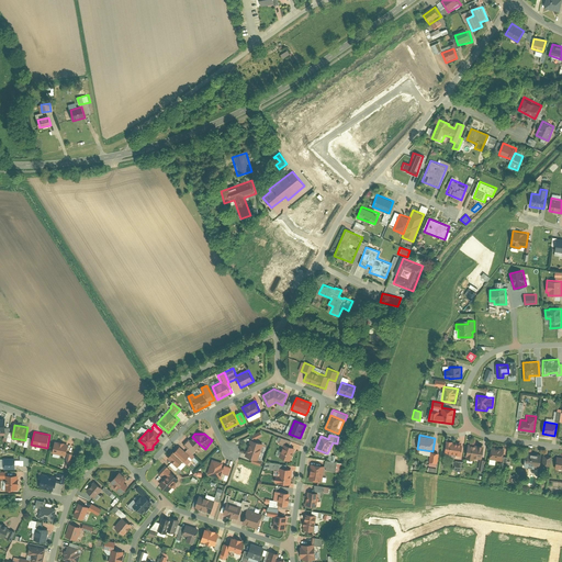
[(192,437),(184,445),(192,452),(200,445),(192,437)]
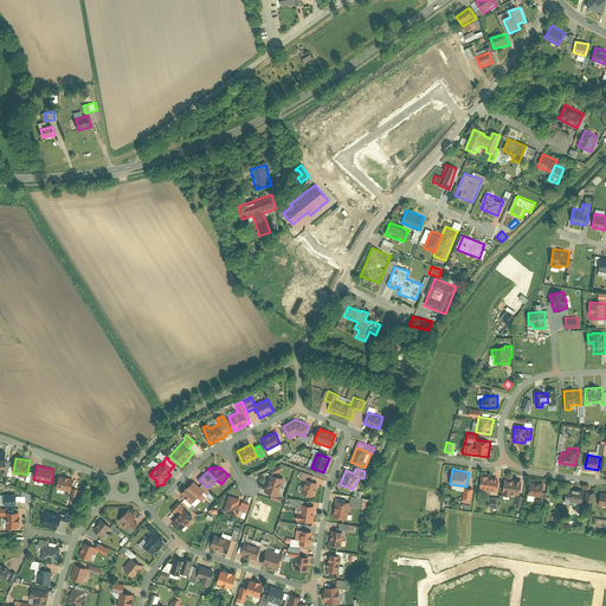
[(315,477),(304,472),(302,477),(307,479),(313,482),(315,477)]
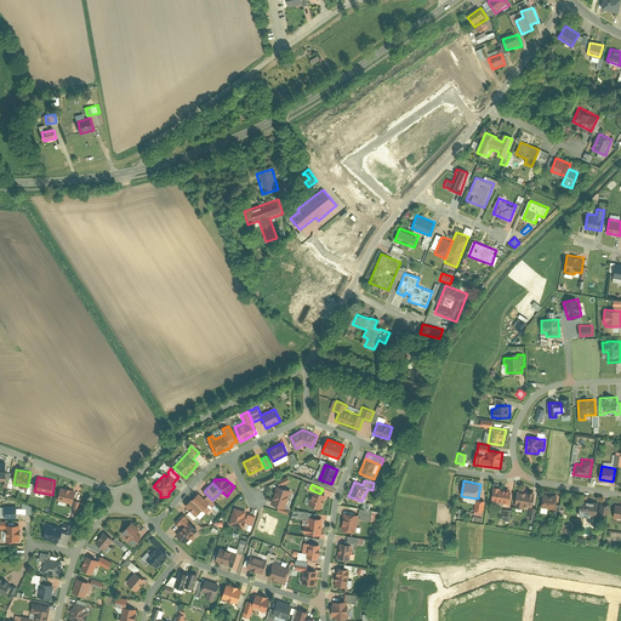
[(291,490),(277,485),(272,502),(279,506),(285,507),(291,490)]
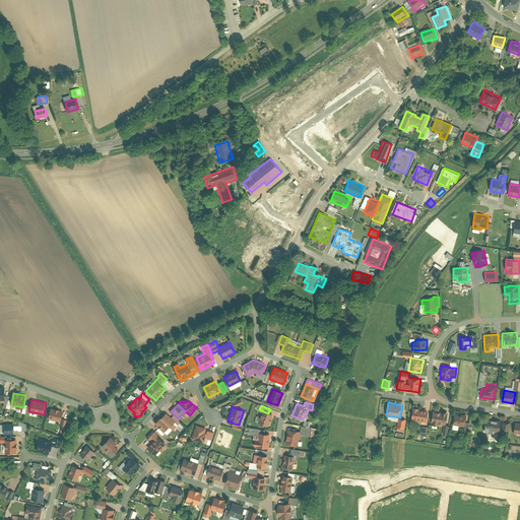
[(49,417),(62,420),(64,410),(51,407),(49,417)]
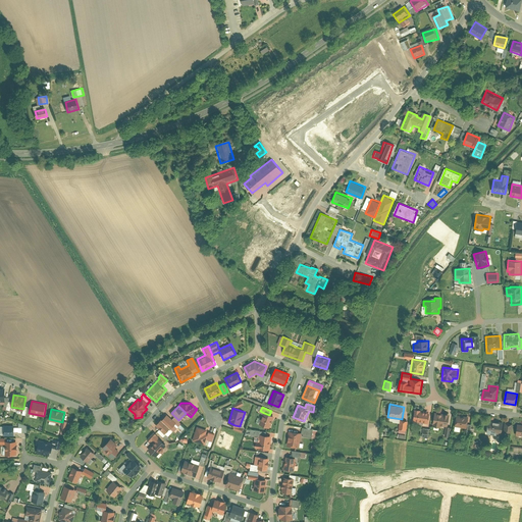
[(413,421),(428,423),(429,413),(420,412),(420,410),(414,409),(413,421)]
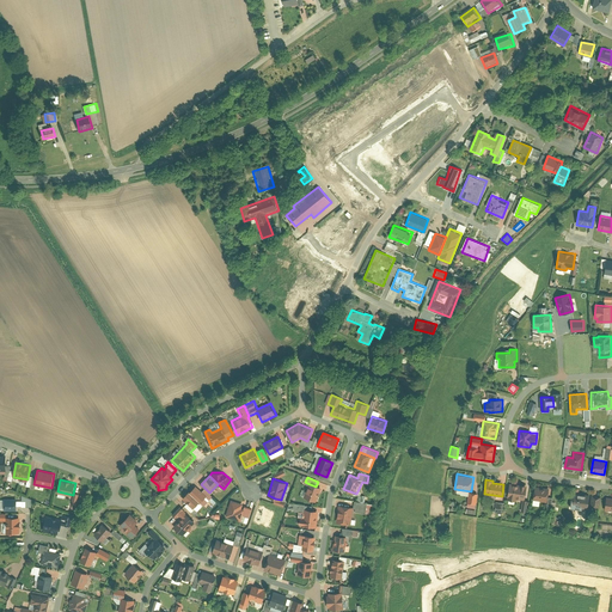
[(518,500),(522,500),(521,510),(526,512),(528,501),(525,501),(527,485),(509,483),(507,500),(516,501),(518,500)]
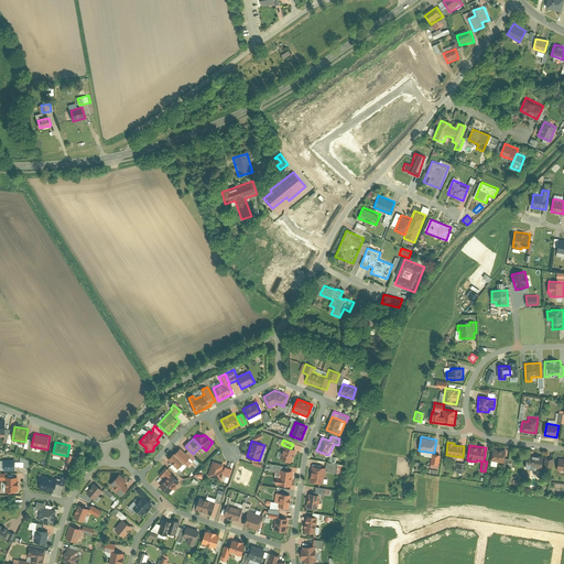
[(291,448),(285,446),(280,458),(291,463),(295,451),(291,448)]
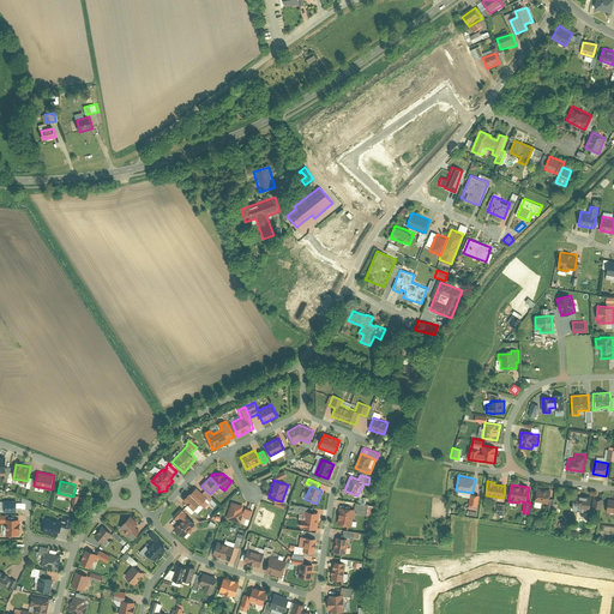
[(196,487),(190,493),(199,503),(206,497),(203,493),(196,487)]
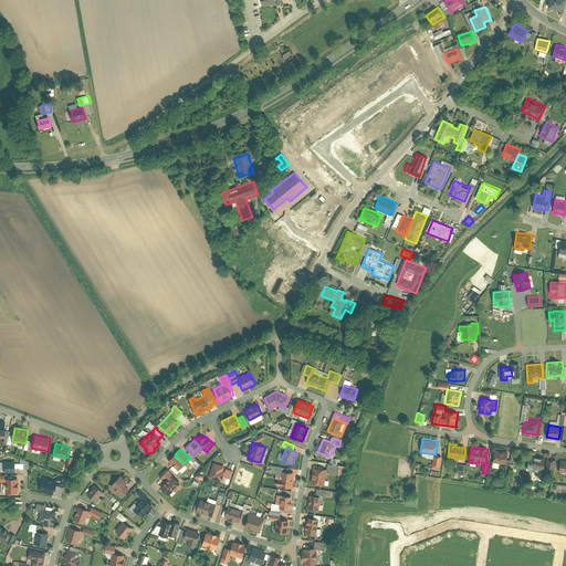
[(506,464),(509,451),(495,450),(493,462),(506,464)]
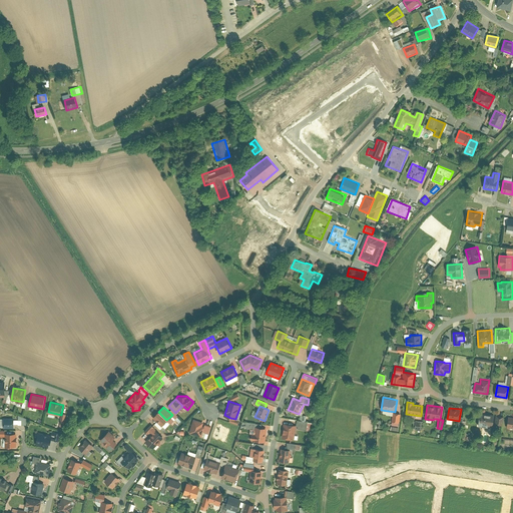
[(166,420),(158,412),(153,418),(162,426),(166,420)]
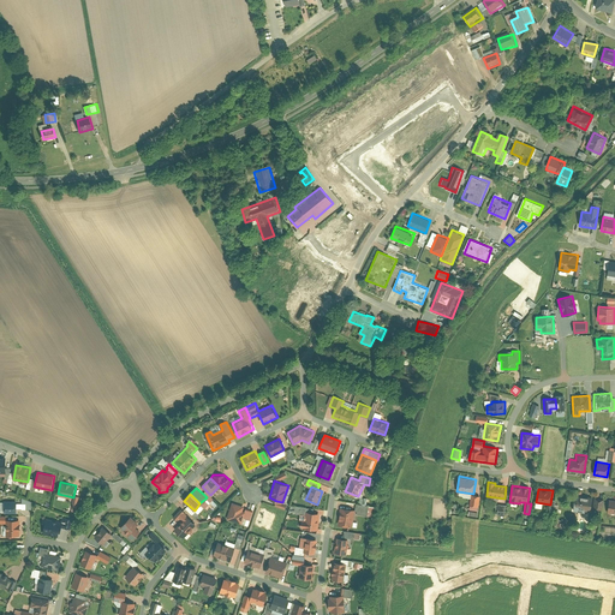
[(481,496),(472,494),(470,505),(478,507),(481,496)]
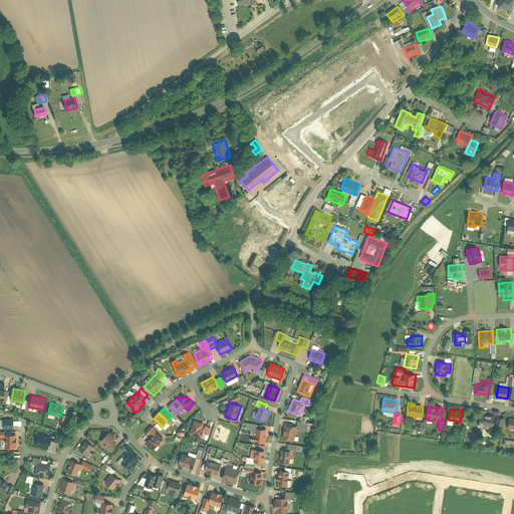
[(494,428),(495,417),(483,415),(481,426),(494,428)]
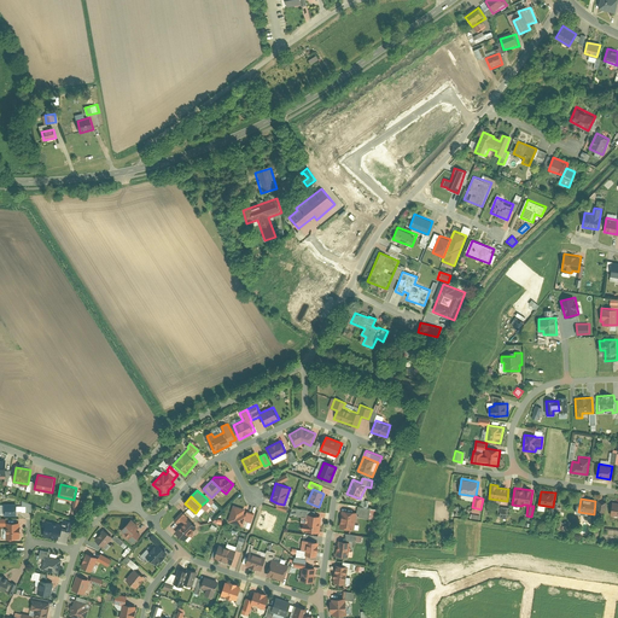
[(605,513),(607,501),(598,500),(596,512),(605,513)]
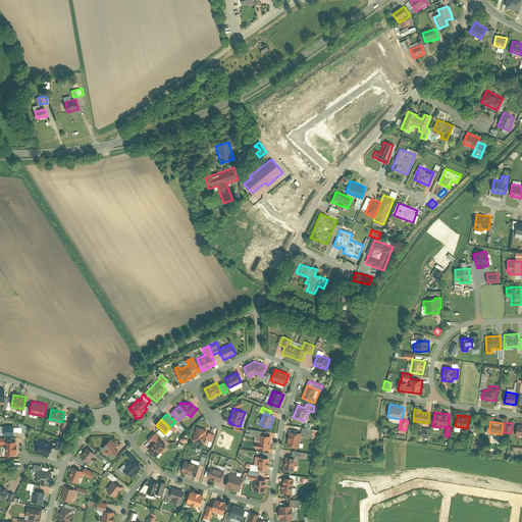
[(4,424),(4,434),(14,434),(13,424),(4,424)]
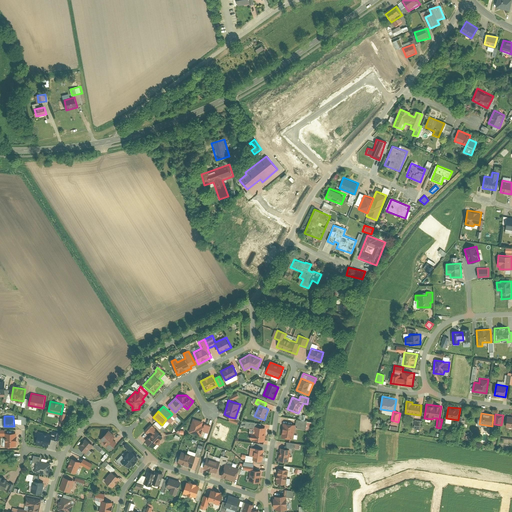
[(203,421),(194,418),(189,431),(201,435),(202,430),(204,426),(202,425),(203,421)]
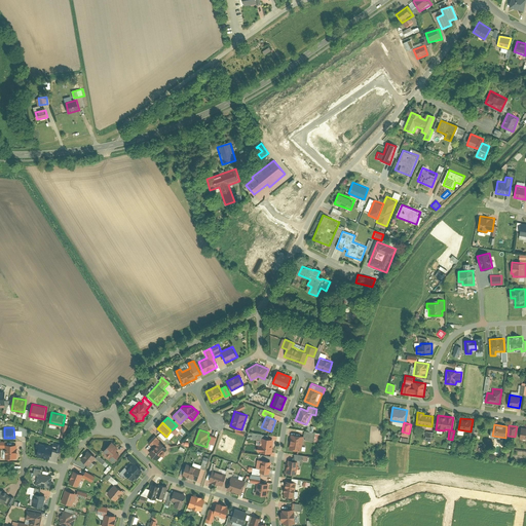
[(305,440),(314,441),(315,431),(305,430),(304,437),(306,437),(305,440)]
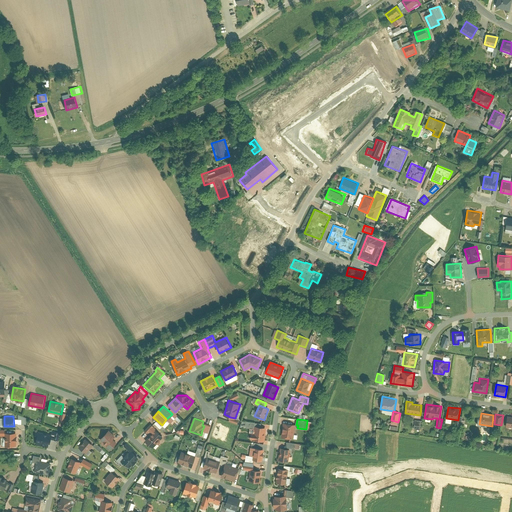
[(149,431),(152,434),(156,430),(154,428),(155,427),(151,423),(145,430),(148,433),(149,431)]
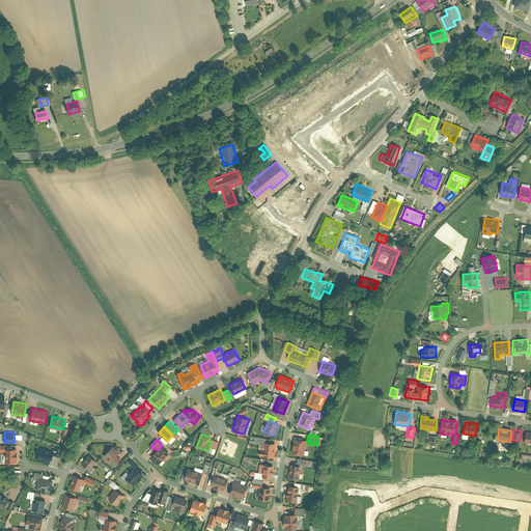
[(216,448),(218,441),(212,439),(212,442),(210,446),(216,448)]
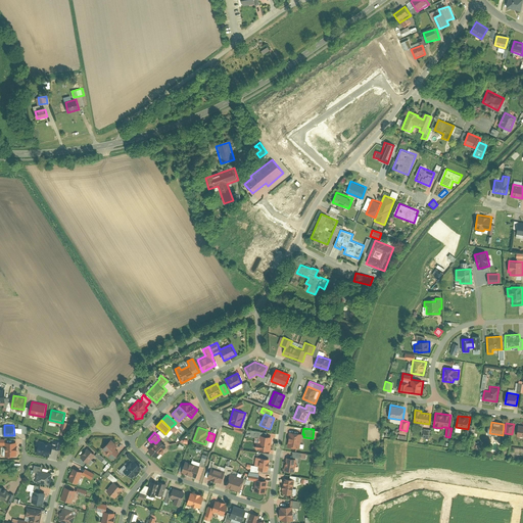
[(287,445),(300,447),(302,433),(290,432),(287,445)]
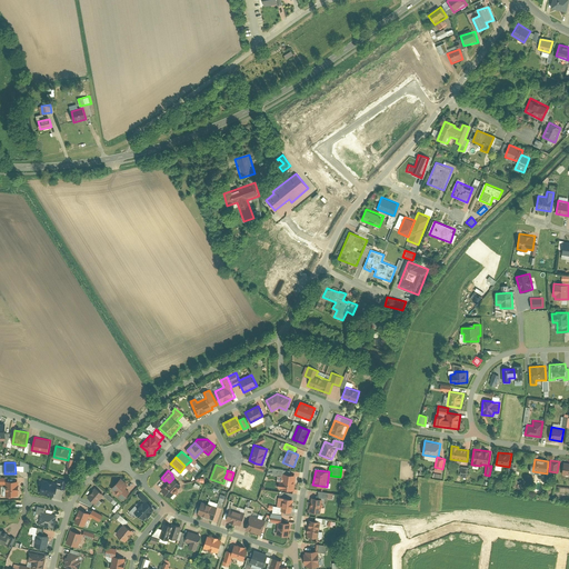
[(296,476),(283,473),(282,481),(279,481),(278,488),(295,490),(296,476)]
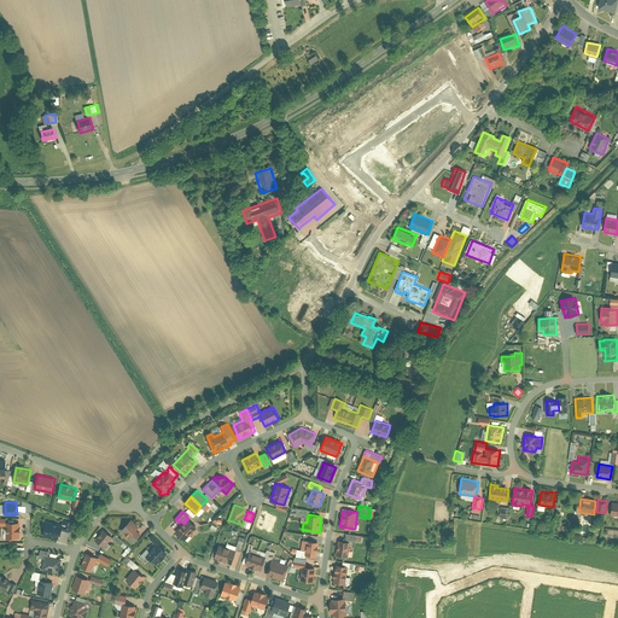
[(184,524),(176,531),(185,540),(197,526),(188,519),(184,524)]
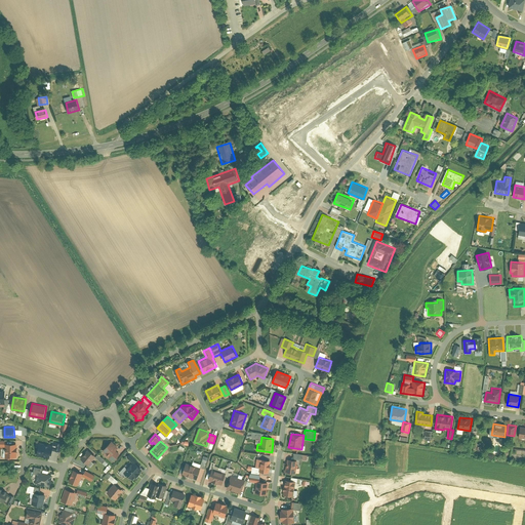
[(6,457),(17,457),(17,442),(6,442),(6,457)]
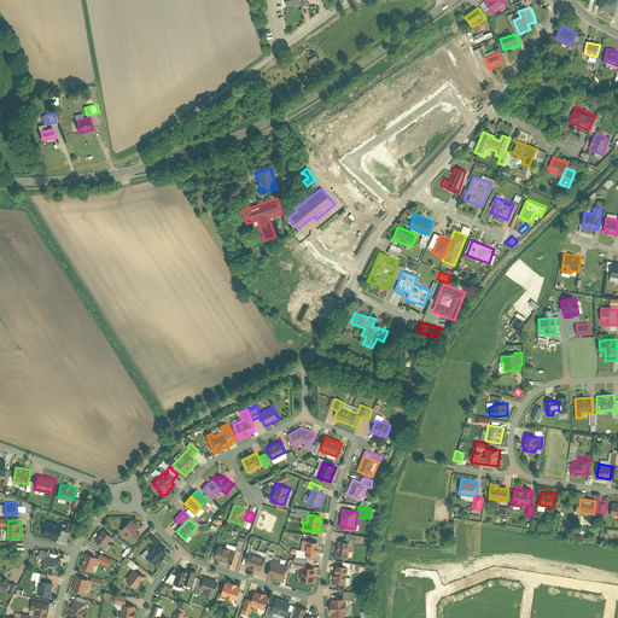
[(120,531),(133,542),(143,531),(128,520),(120,531)]
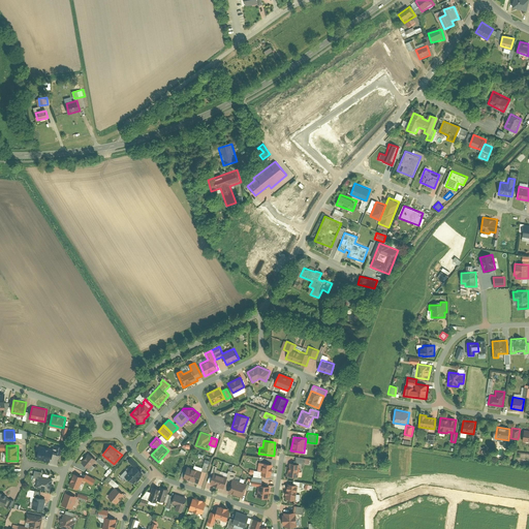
[(52,450),(39,448),(37,459),(50,461),(52,450)]
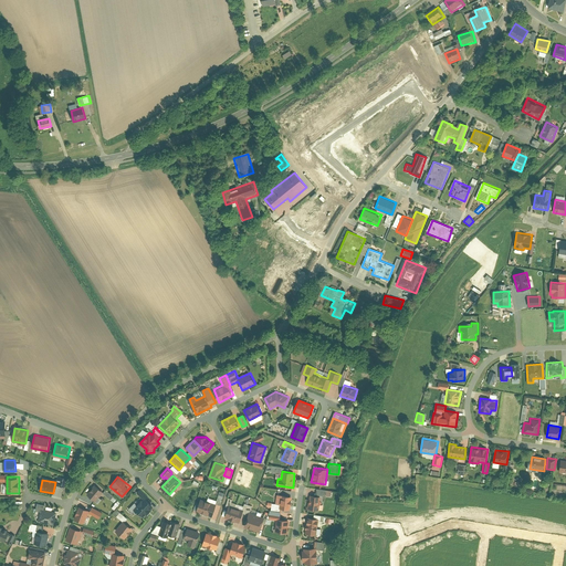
[(86,494),(95,501),(103,491),(94,484),(86,494)]
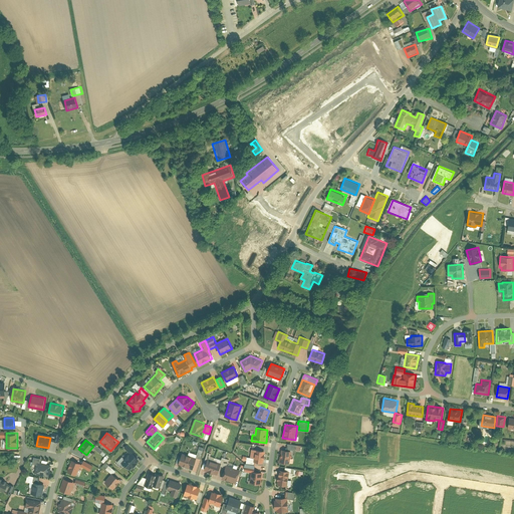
[(279,462),(290,463),(292,451),(281,449),(279,462)]
